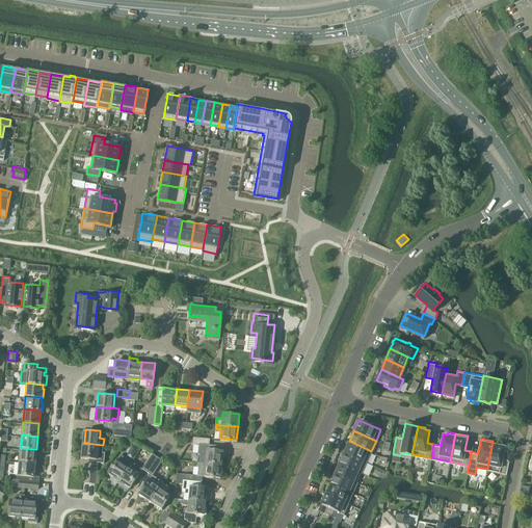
[(349,441),(345,451),(362,458),(367,460),(371,451),(367,449),(349,441)]
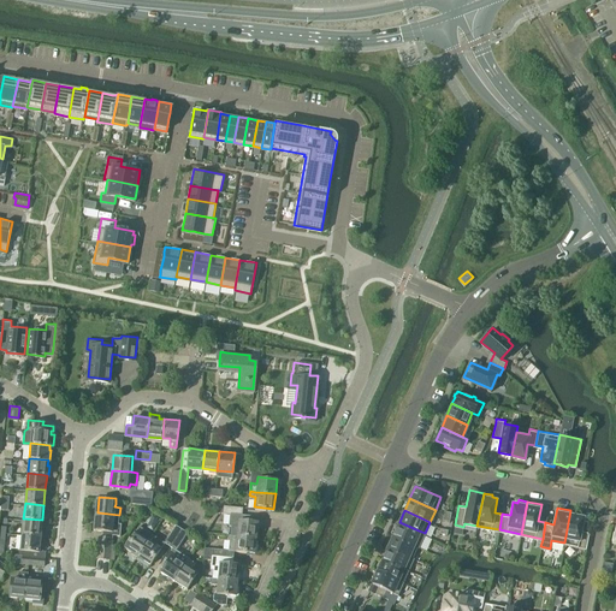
[(570,510),(564,543),(586,547),(590,532),(581,529),(585,512),(570,510)]
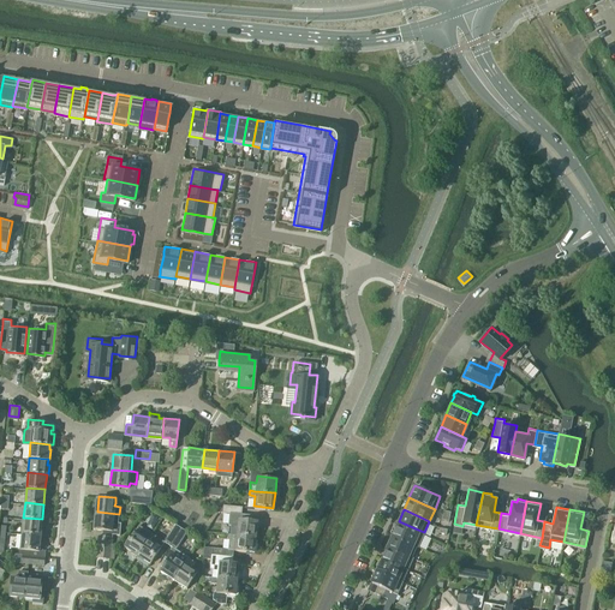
[(107,528),(107,534),(99,533),(99,540),(106,542),(112,542),(113,532),(120,532),(121,520),(119,520),(119,514),(97,512),(96,527),(107,528)]
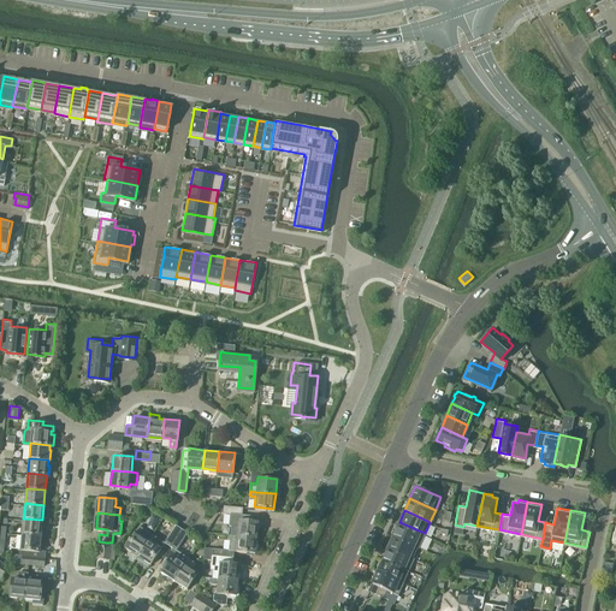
[(22,533),(41,535),(42,520),(23,518),(22,533)]
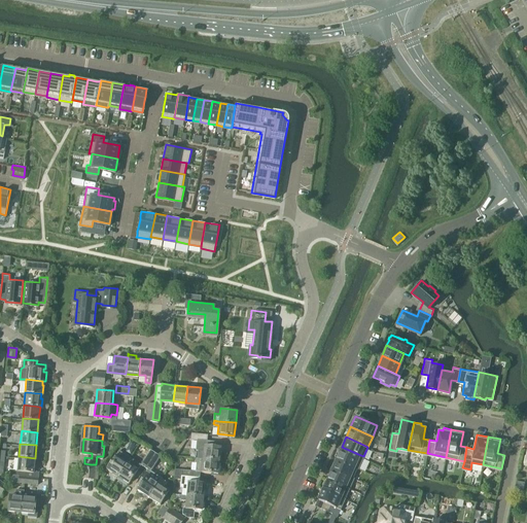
[(205,445),(204,449),(198,448),(197,456),(219,458),(220,446),(205,445)]
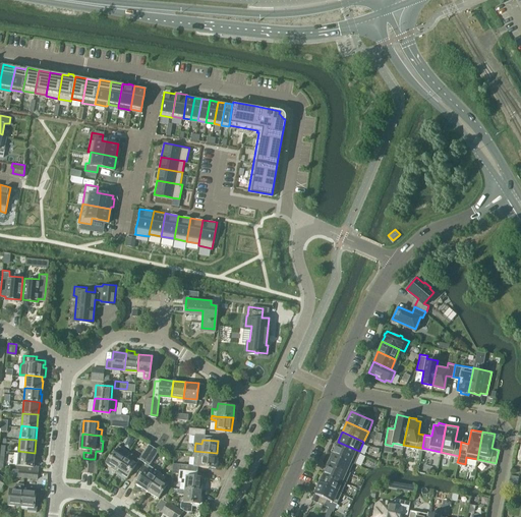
[(333,452),(353,460),(355,461),(359,451),(354,449),(338,442),(333,452)]
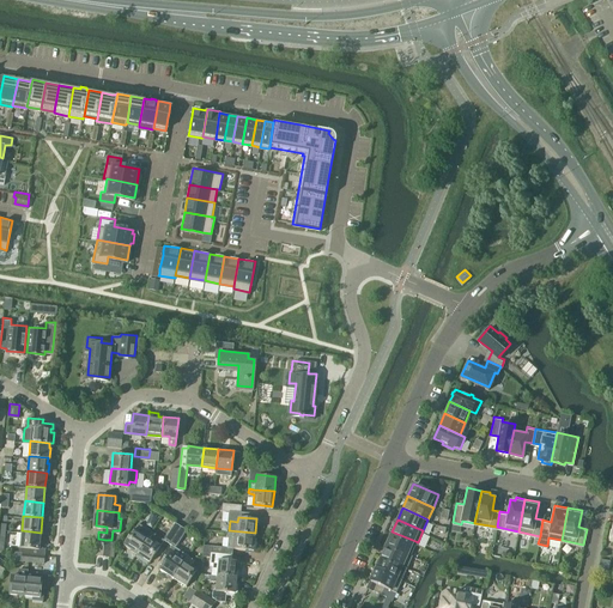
[(170,542),(181,526),(175,521),(164,539),(170,542)]
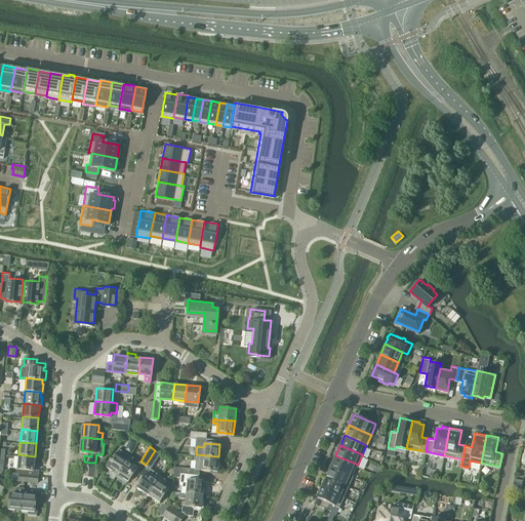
[(129,455),(129,454),(119,447),(107,466),(117,473),(126,459),(129,455)]
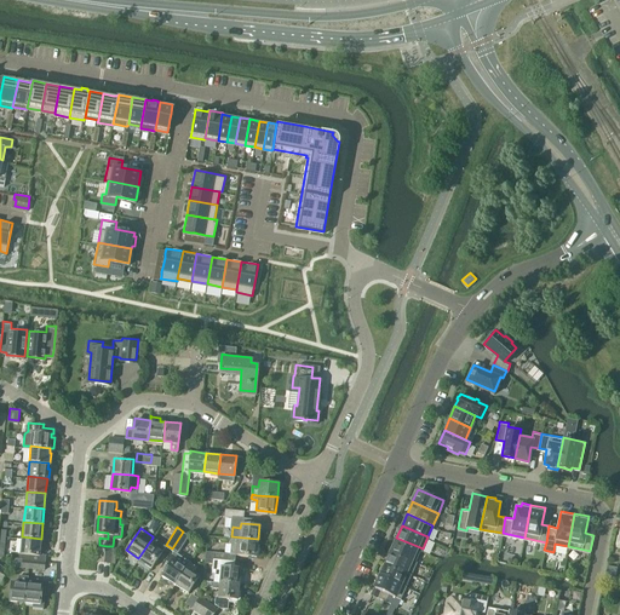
[(177,552),(164,572),(162,574),(176,582),(190,561),(178,552),(189,535),(183,532),(172,549),(177,552)]
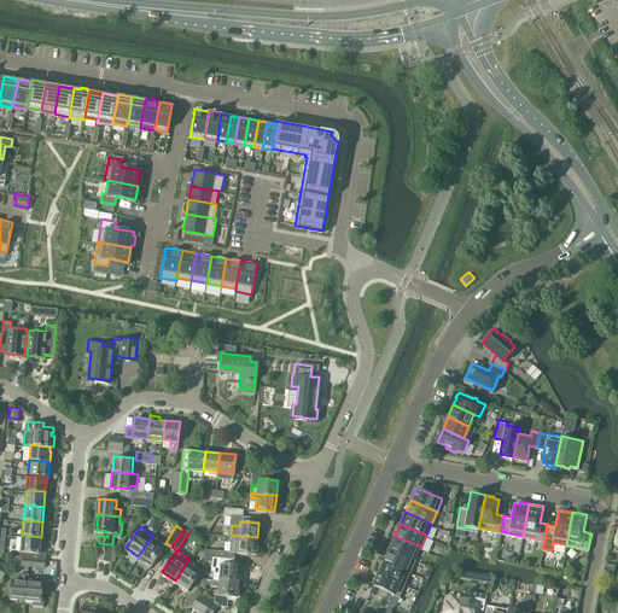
[(44,542),(40,542),(41,537),(22,535),(21,550),(23,550),(23,556),(30,556),(44,558),(45,552),(42,550),(44,542)]
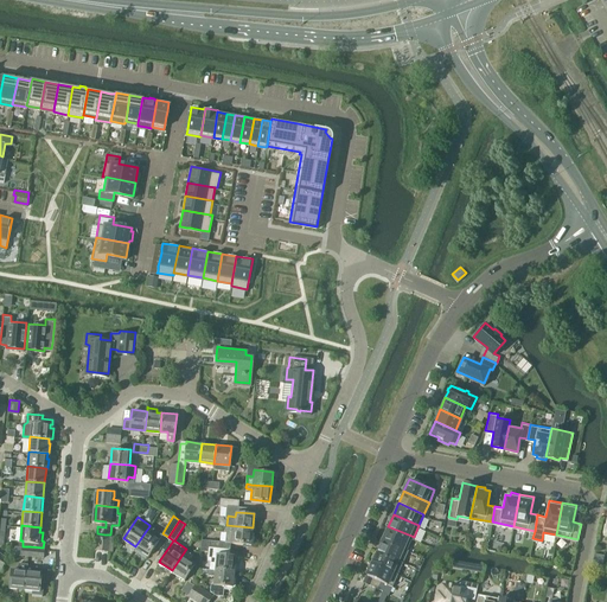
[(253,527),(227,525),(225,525),(225,530),(227,531),(225,540),(230,540),(251,543),(253,527)]
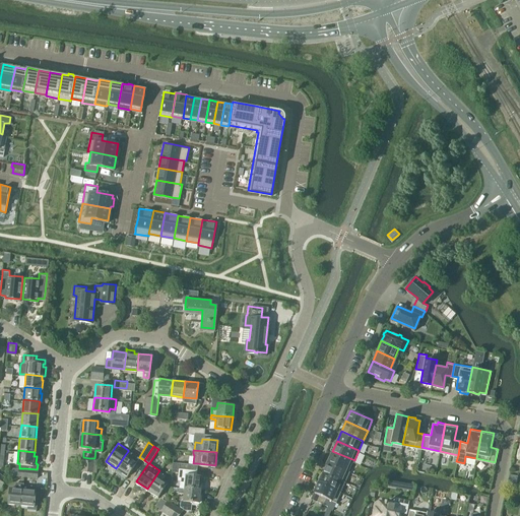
[(125,455),(116,468),(127,475),(138,458),(128,451),(125,455)]
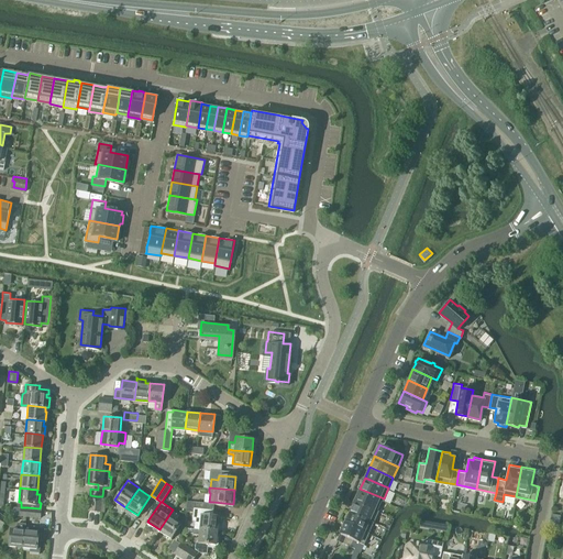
[(355,500),(376,508),(382,497),(360,489),(355,500)]
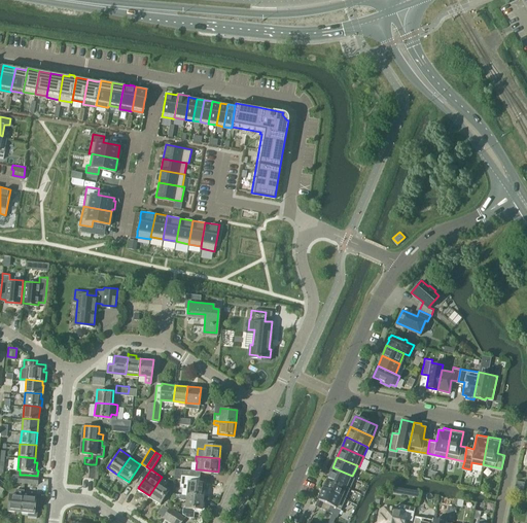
[(327,477),(350,487),(354,477),(352,476),(332,467),(327,477)]
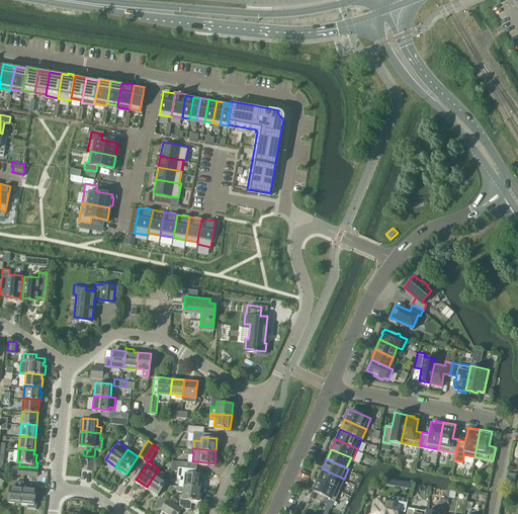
[(199,487),(201,474),(195,473),(196,467),(184,466),(171,465),(171,468),(178,469),(177,477),(184,477),(184,485),(199,487)]
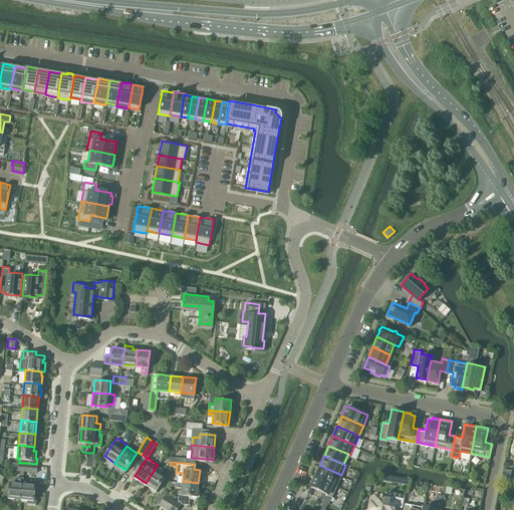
[(165,477),(162,474),(161,474),(164,469),(158,465),(146,483),(157,490),(165,477)]
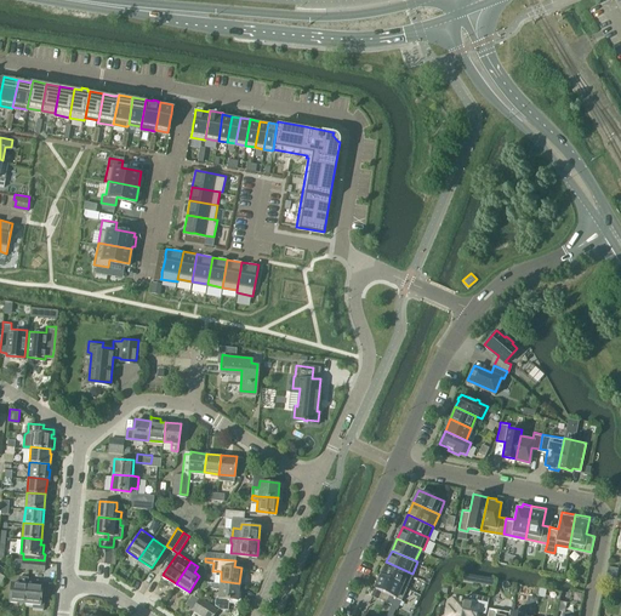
[(381,574),(406,586),(412,574),(386,562),(381,574)]
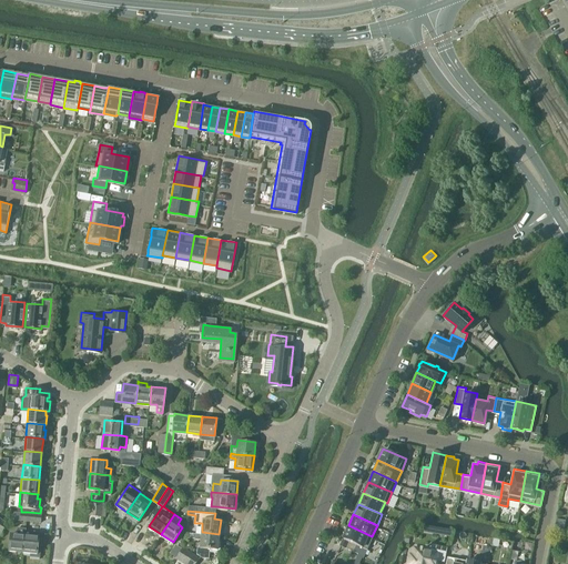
[(563,534),(565,523),(557,521),(555,533),(563,534)]
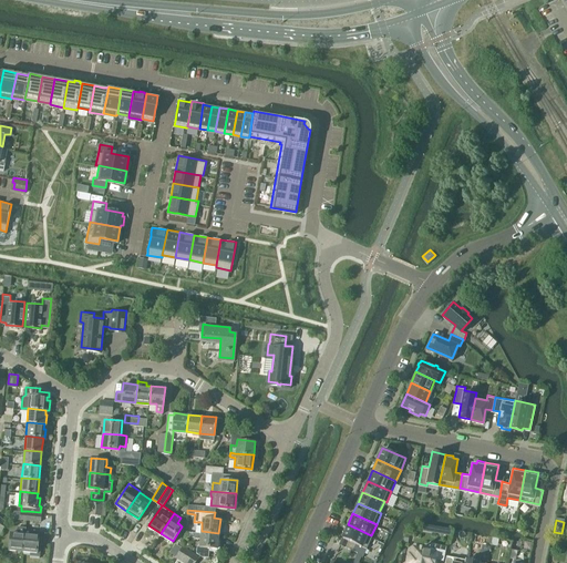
[(11,531),(9,549),(23,550),(26,528),(26,525),(18,524),(17,531),(11,531)]
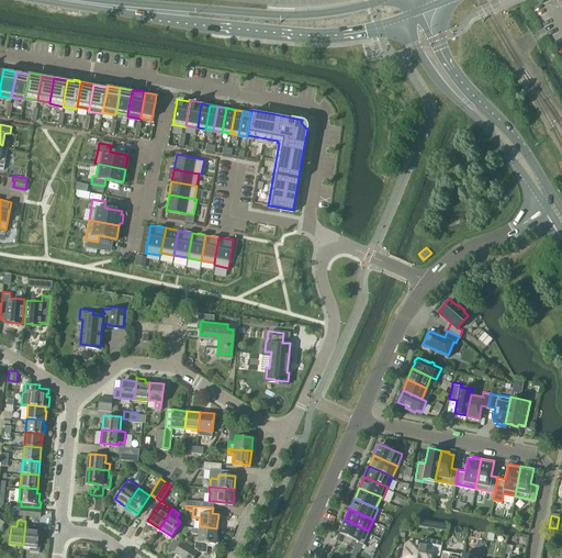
[(361,542),(363,542),(368,531),(345,520),(343,526),(340,526),(339,528),(340,529),(339,532),(345,534),(348,535),(352,537),(357,539),(361,542)]
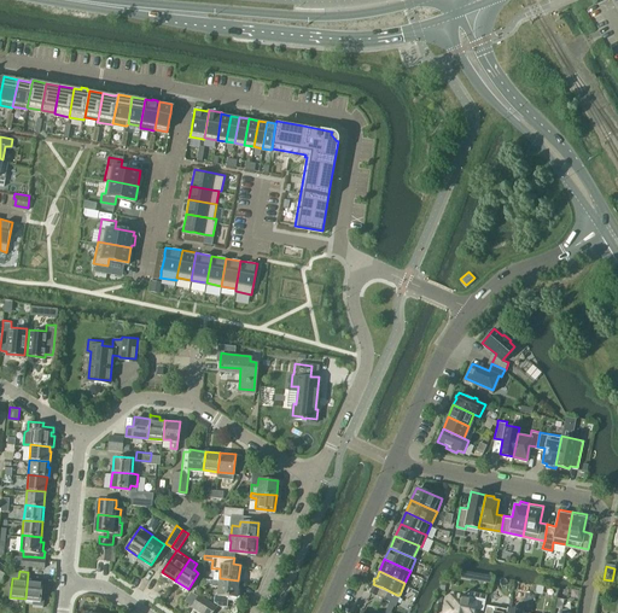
[(33,574),(28,574),(25,599),(34,600),(34,603),(44,603),(45,591),(41,591),(42,581),(33,581),(33,574)]
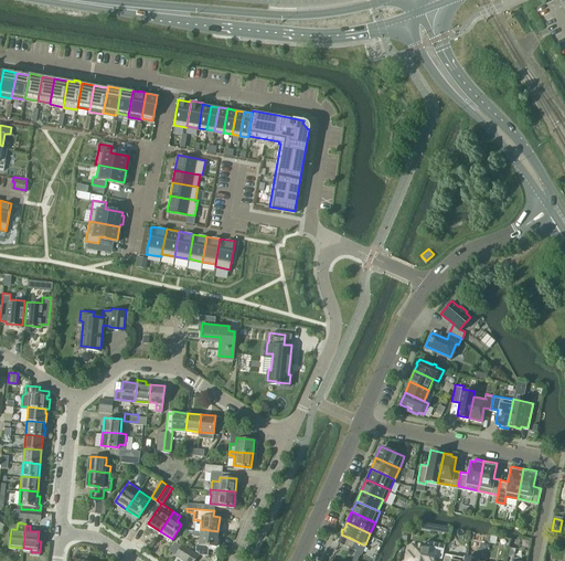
[(185,527),(184,532),(193,533),(193,535),(200,535),(200,541),(196,541),(196,549),(201,552),(208,553),(209,546),(219,547),(220,536),(217,536),(217,531),(201,529),(185,527)]
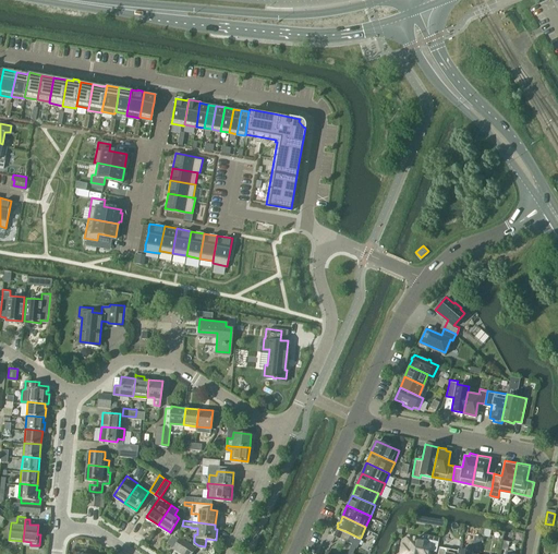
[(401,540),(398,553),(427,553),(428,549),(436,550),(439,536),(423,532),(422,539),(407,536),(405,541),(401,540)]
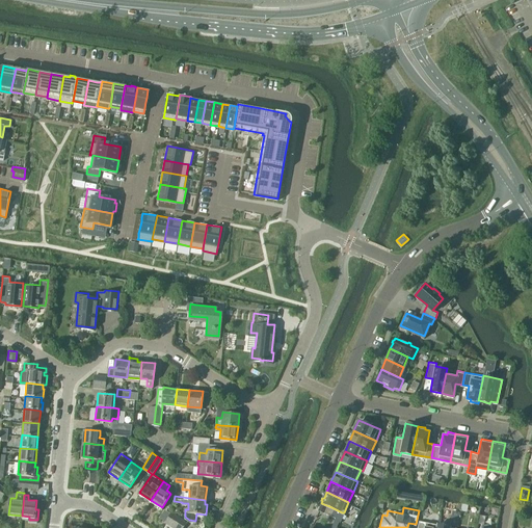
[(175,512),(171,510),(165,521),(170,524),(177,515),(175,512)]
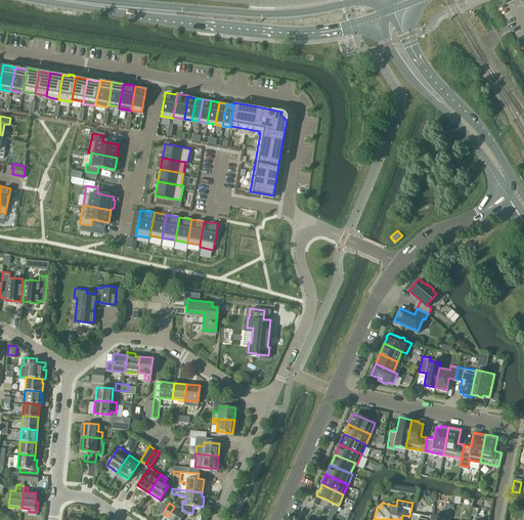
[(173,519),(179,510),(174,507),(168,516),(172,518),(173,519)]
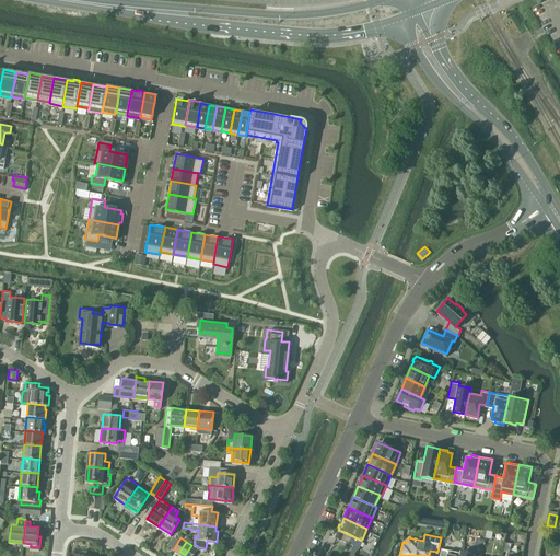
[(186,555),(190,555),(196,548),(191,545),(185,555),(186,555)]
